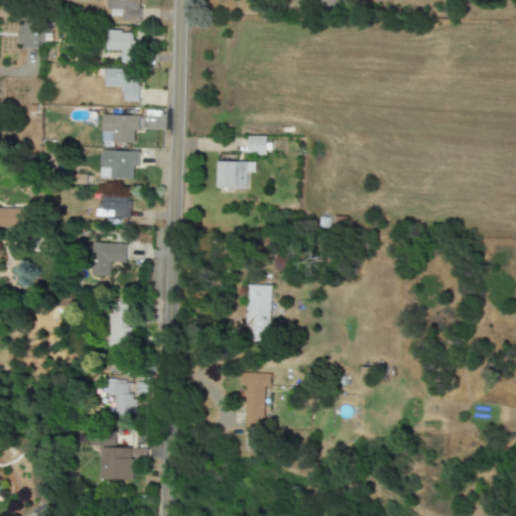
[(139,22),(139,0),(107,0),(107,9),(123,9),(123,22),(139,22)]
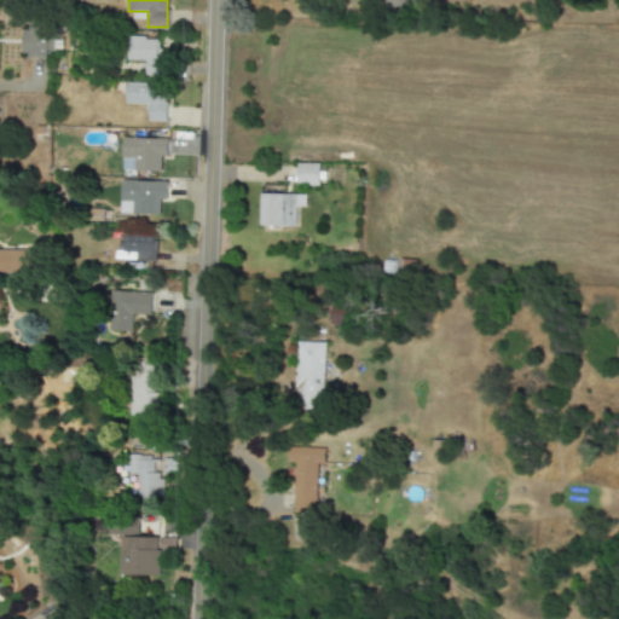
[(51,58),(52,28),(23,27),(22,57),(51,58)]
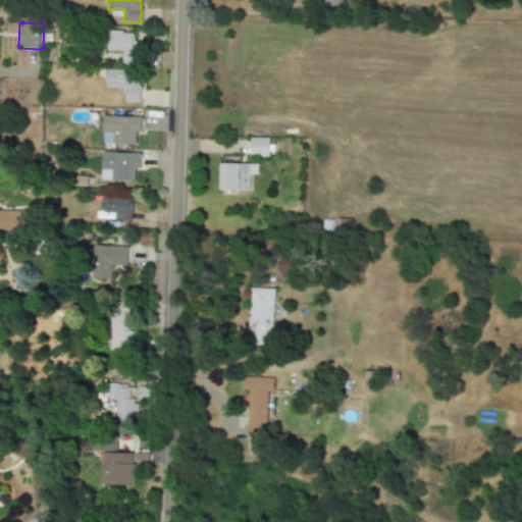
[(141,49),(134,50),(133,32),(106,33),(107,51),(123,51),(123,63),(142,63),(141,49)]
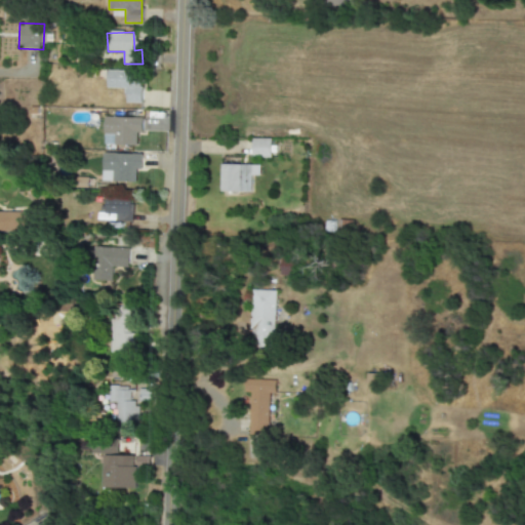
[(140,104),(142,72),(108,71),(107,88),(126,88),(125,103),(140,104)]
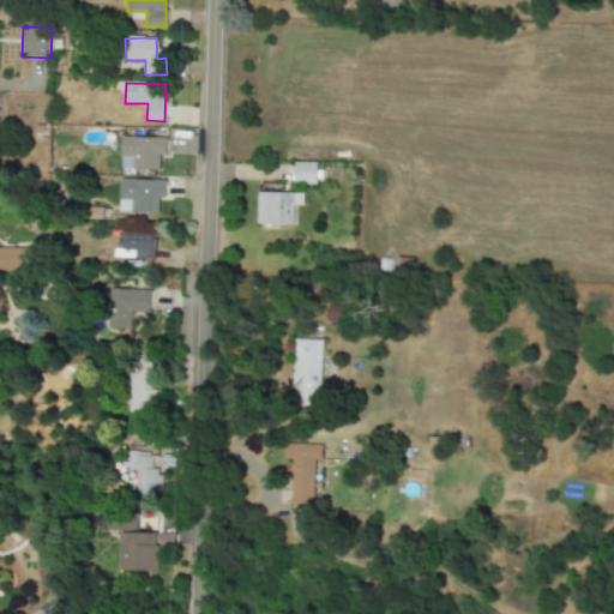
[(167,138),(121,137),(121,169),(160,170),(160,155),(166,156),(167,138)]
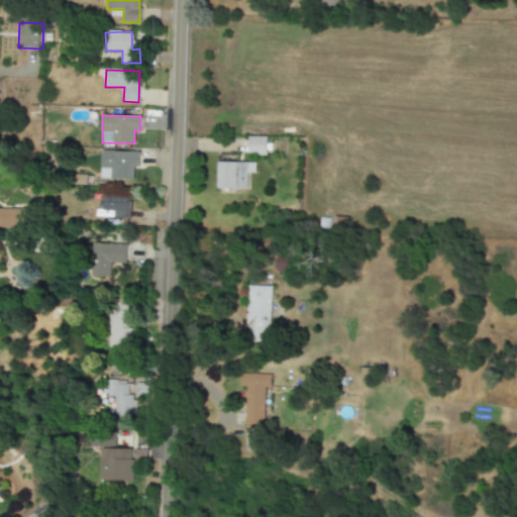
[(268,137),(248,136),(248,154),(267,154),(268,137)]
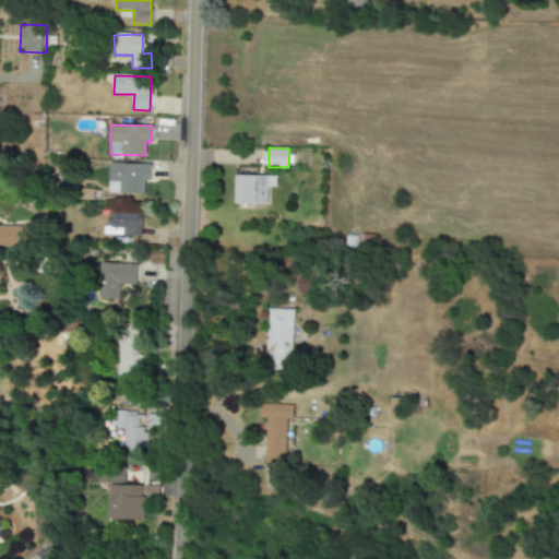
[(150,181),(150,164),(108,163),(107,193),(143,194),(144,181),(150,181)]
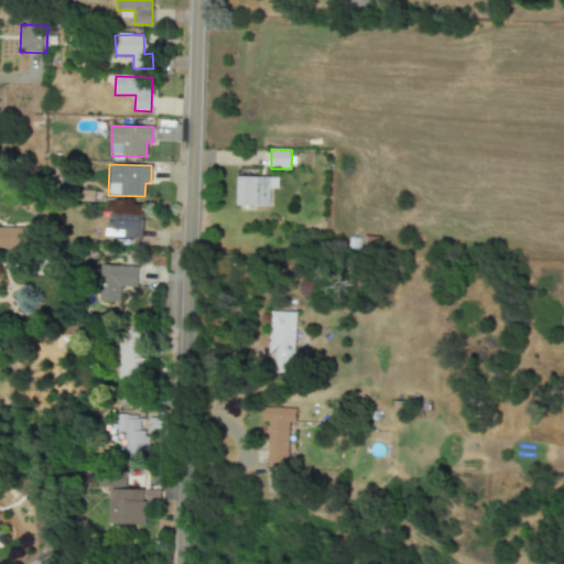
[(269,206),(270,188),(278,188),(279,177),(238,176),(237,206),(269,206)]
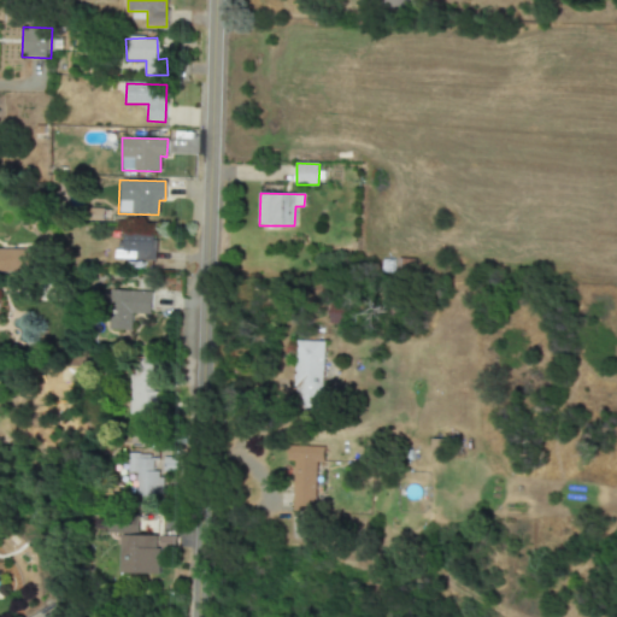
[(154,260),(156,235),(122,234),(122,242),(115,242),(115,259),(154,260)]
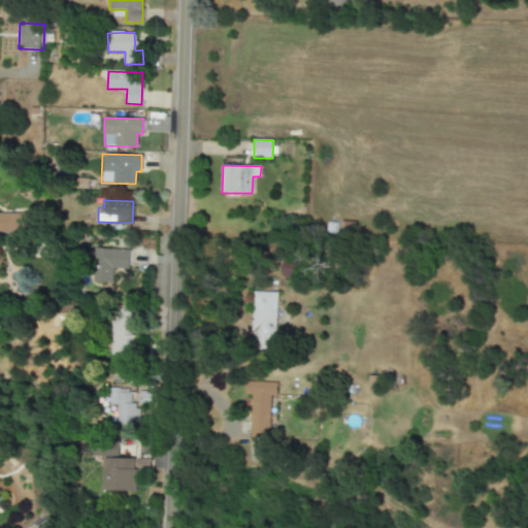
[(28,213),(0,212),(0,232),(28,233),(28,213)]
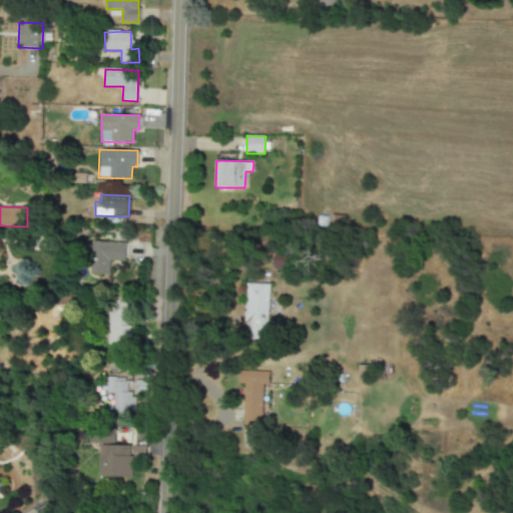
[(89,275),(109,275),(109,261),(125,262),(126,242),(90,241),(89,275)]
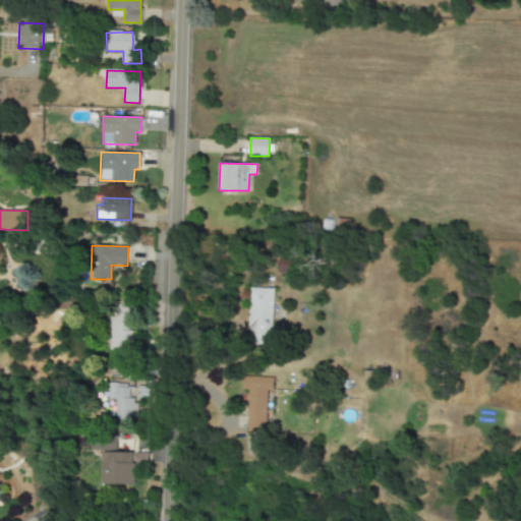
[(273,288),(249,288),(248,344),(272,345),(273,288)]
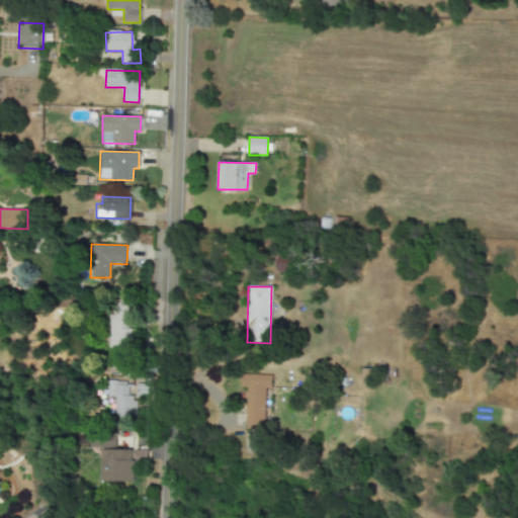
[(107,348),(133,349),(134,301),(108,300),(107,348)]
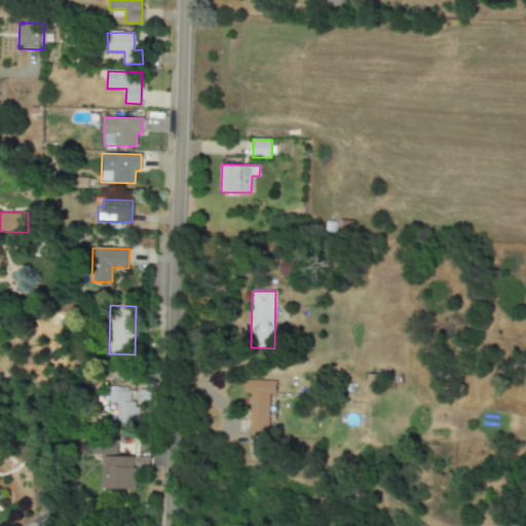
[(268,437),(269,393),(275,395),(275,381),(245,380),(243,395),(251,395),(249,436),(268,437)]
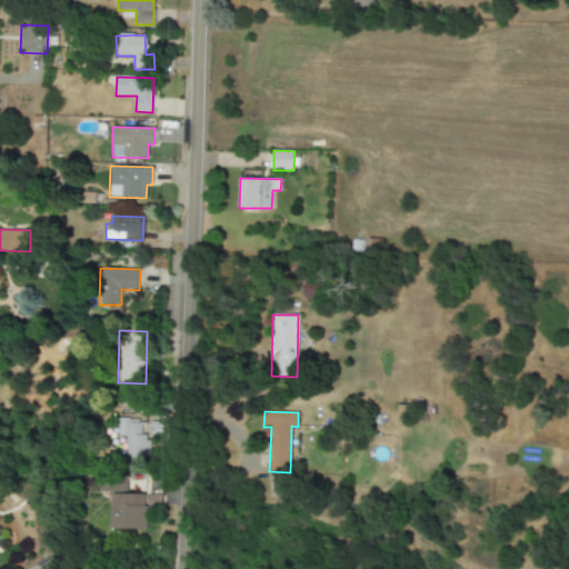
[(125,458),(147,458),(147,435),(142,433),(142,420),(116,419),(116,436),(125,436),(125,458)]
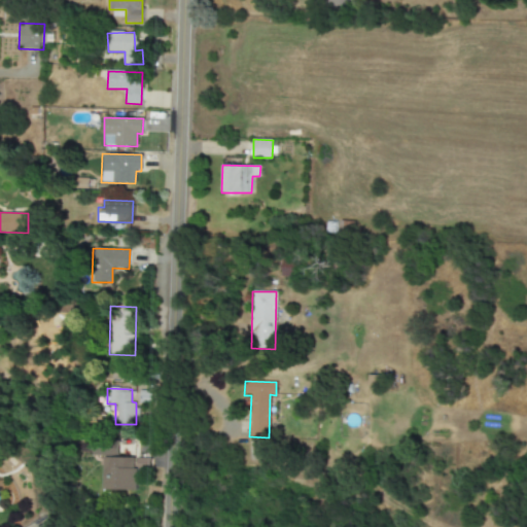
[(101,490),(135,490),(136,468),(148,469),(148,458),(102,457),(101,490)]
